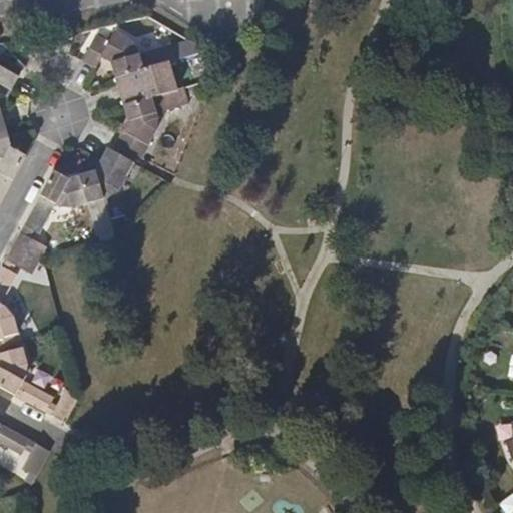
[(113,61),(117,77),(171,62),(178,60),(174,45),(141,54),(139,49),(137,45),(133,41),(128,38),(116,32),(111,41),(98,35),(84,60),(97,68),(103,56),(113,61)]
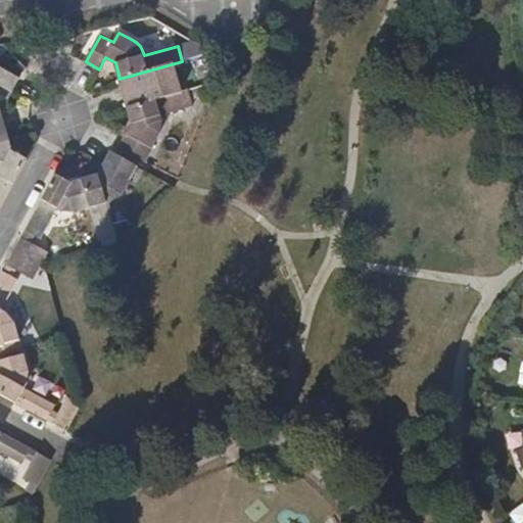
[(128,107),(183,91),(175,63),(120,79),(128,107)]
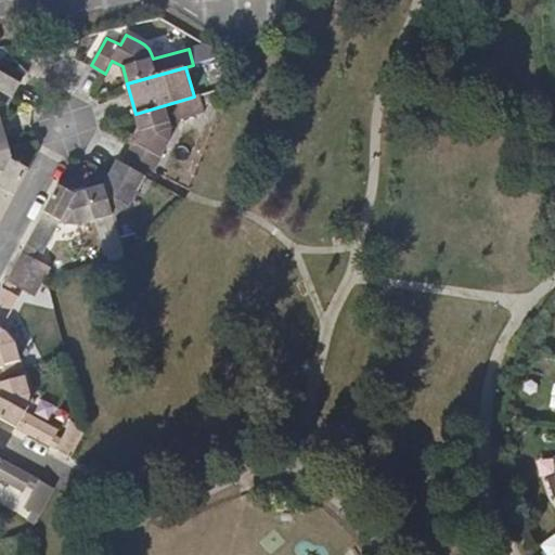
[(0,116),(1,117),(0,113),(0,91),(1,90),(14,95),(22,81),(0,69),(0,116)]
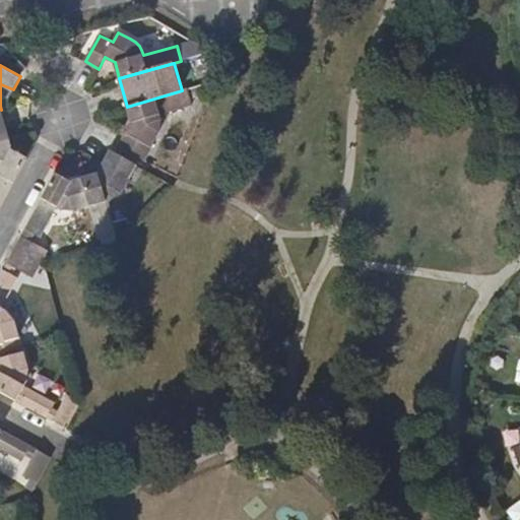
[(188,88),(182,90),(127,107),(131,118),(131,123),(119,145),(144,159),(159,133),(161,122),(159,114),(193,105),(188,88)]
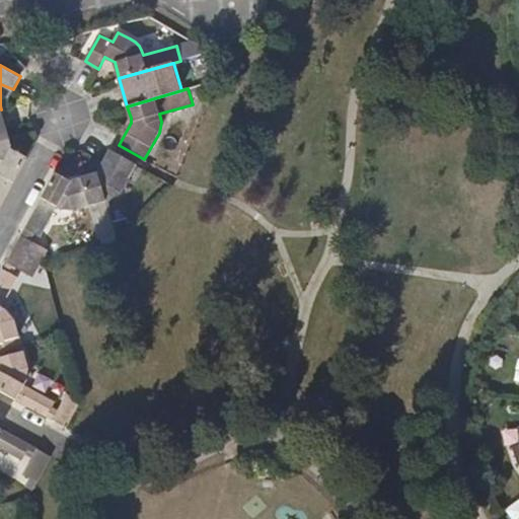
[(0,140),(9,138),(1,109),(0,108),(0,140)]
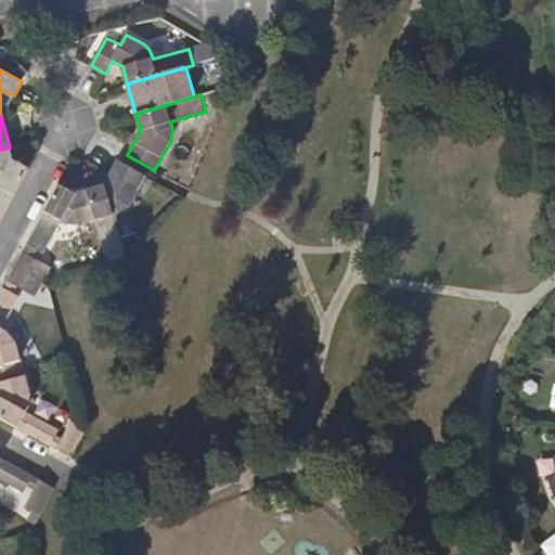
[(13,158),(10,147),(0,150),(0,220),(28,167),(13,158)]
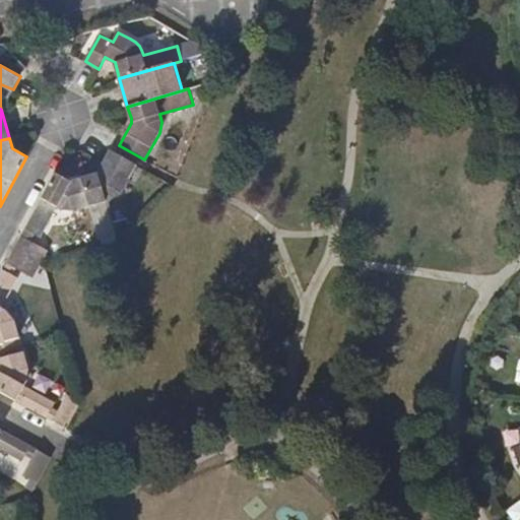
[(99,173),(83,178),(91,205),(101,239),(115,235),(107,201),(114,199),(123,190),(137,164),(112,150),(99,173)]
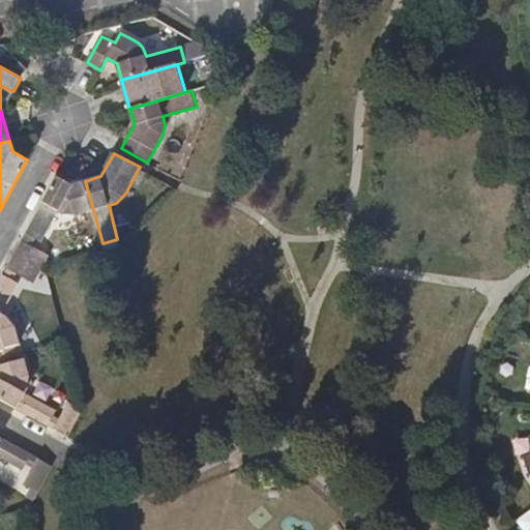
[(93,209),(85,181),(74,184),(57,176),(26,233),(41,241),(58,210),(66,213),(72,214),(80,213),(93,209)]
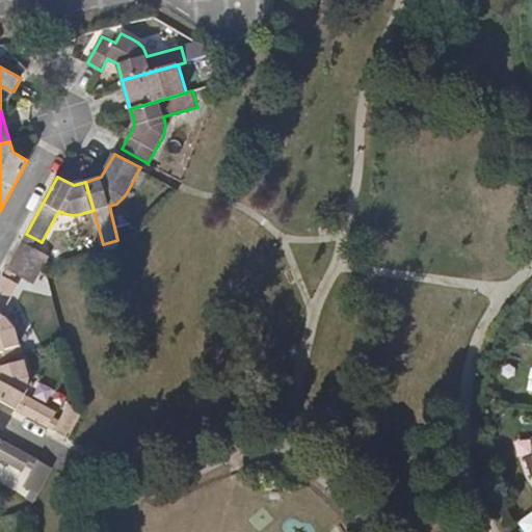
[(22,240),(15,254),(42,269),(49,256),(22,240)]
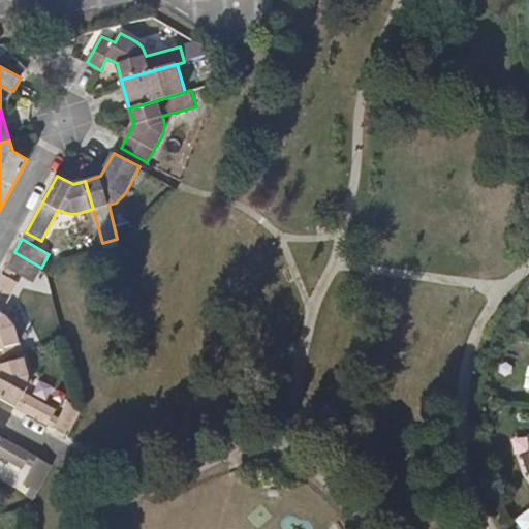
[(34,282),(41,268),(14,252),(6,267),(34,282)]
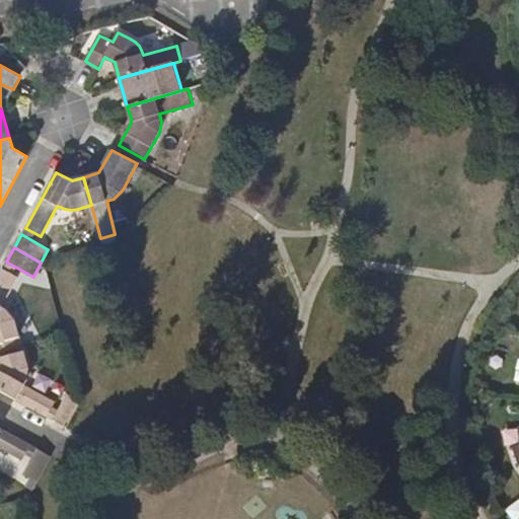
[(18,277),(3,269),(0,273),(0,342),(2,342),(19,337),(14,320),(10,313),(8,310),(1,307),(18,277)]
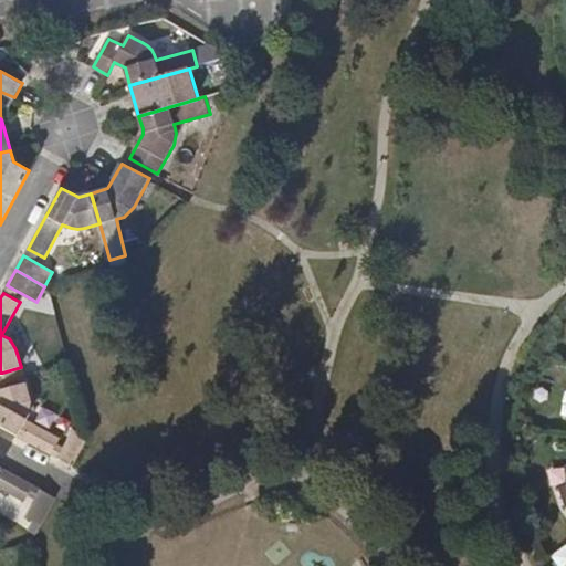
[(31,398),(25,383),(6,388),(0,389),(0,425),(51,453),(60,438),(27,419),(30,411),(31,398)]
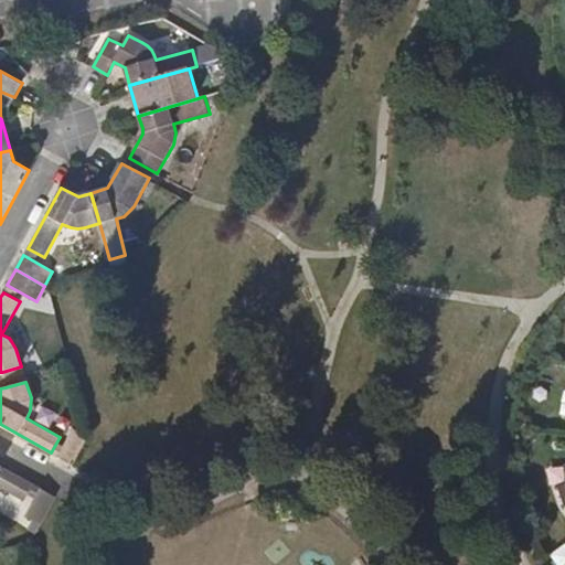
[(89,436),(74,428),(59,457),(74,465),(89,436)]
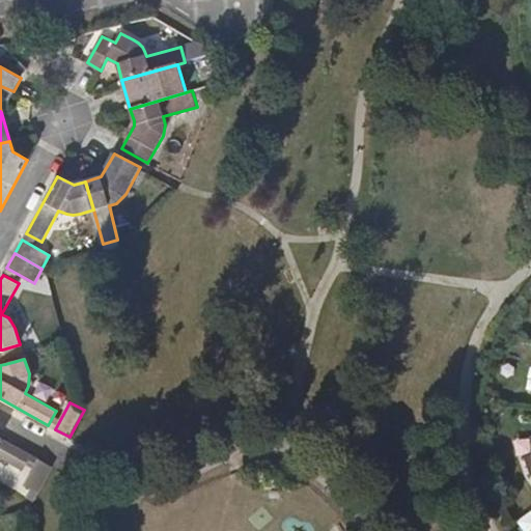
[(0,455),(24,470),(32,455),(0,437),(0,455)]
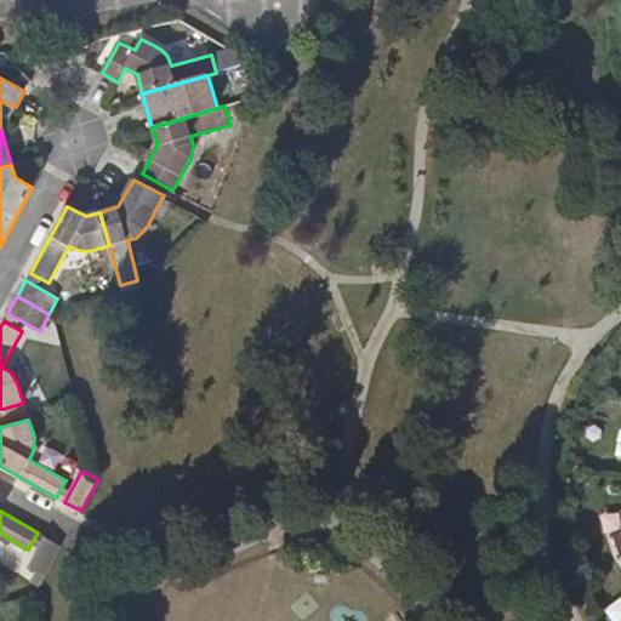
[(62,545),(46,536),(29,569),(44,577),(62,545)]
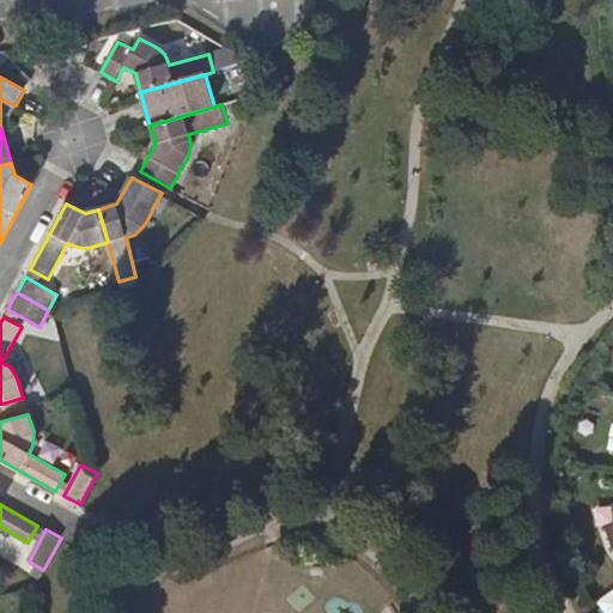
All buildings are outlined.
